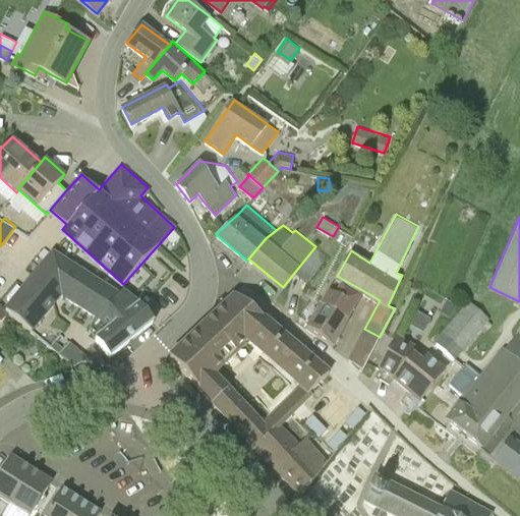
[(315,246),(294,273),(306,282),(328,255),(315,246)]
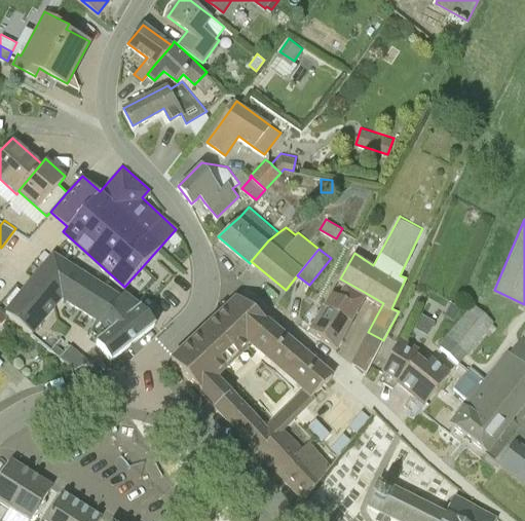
[(13,303),(6,312),(31,332),(40,321),(63,293),(99,322),(109,330),(97,341),(106,351),(111,359),(155,323),(141,304),(133,298),(124,290),(121,292),(100,280),(53,252),(24,291),(13,303)]
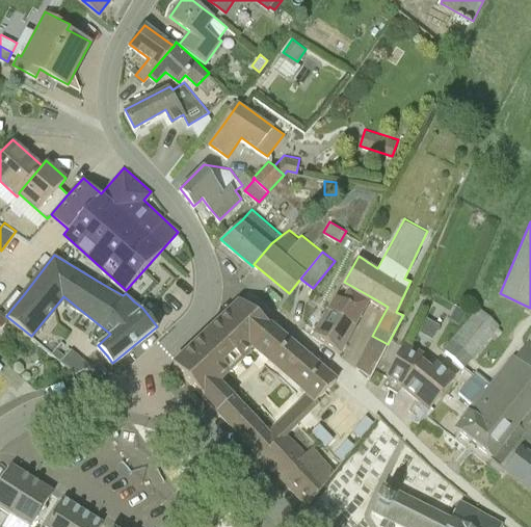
[(354,324),(370,296),(344,282),(341,286),(328,310),(354,324)]
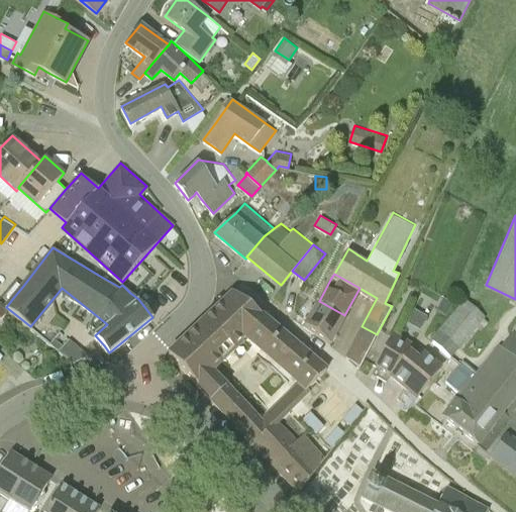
[(233,291),(169,352),(198,384),(199,383),(212,370),(249,333),(266,318),(263,315),(233,291)]
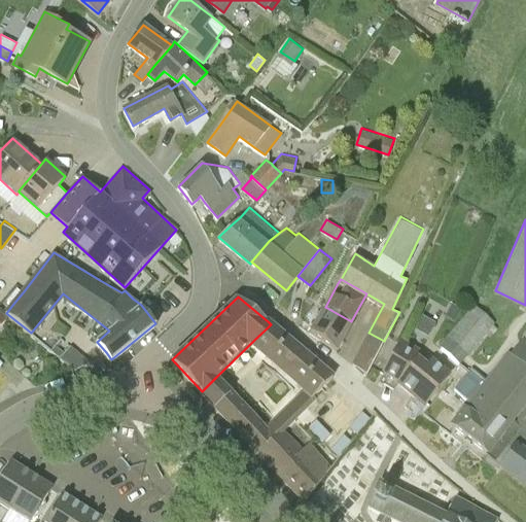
[(445,314),(454,319),(455,319),(462,306),(452,301),(445,314)]
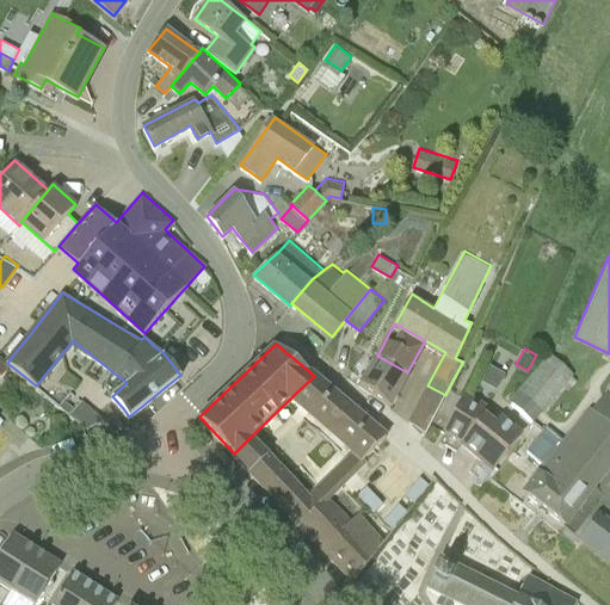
[(510,400),(531,418),(534,420),(574,372),(552,351),(510,400)]
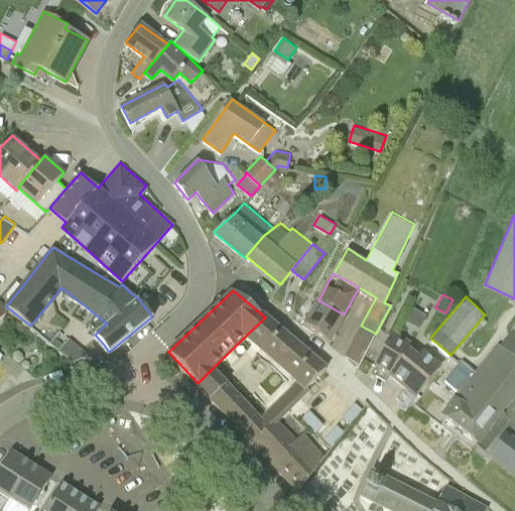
[(330,342),(344,314),(318,300),(315,306),(303,323),(330,342)]
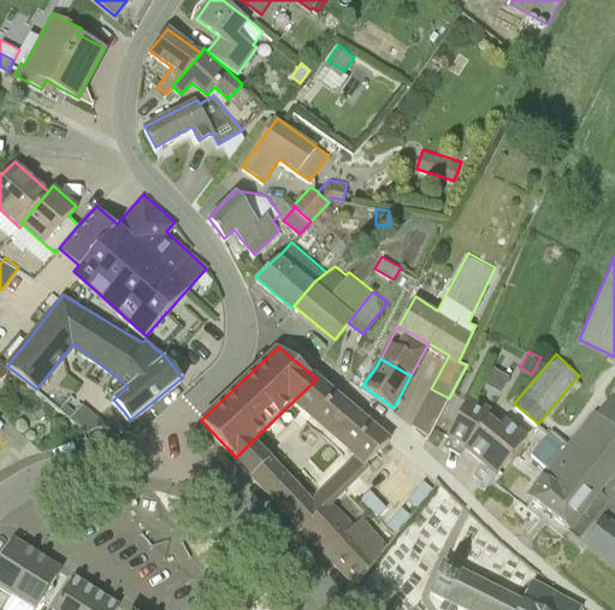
[(314,425),(327,436),(353,408),(317,379),(297,397),(320,419),(314,425)]
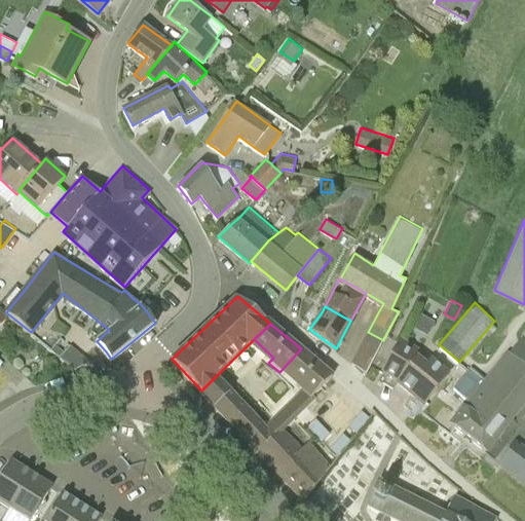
[(524,328),(520,335),(510,350),(508,348),(486,377),(472,364),(453,386),(469,401),(464,407),(451,423),(485,449),(498,433),(524,398),(524,328)]
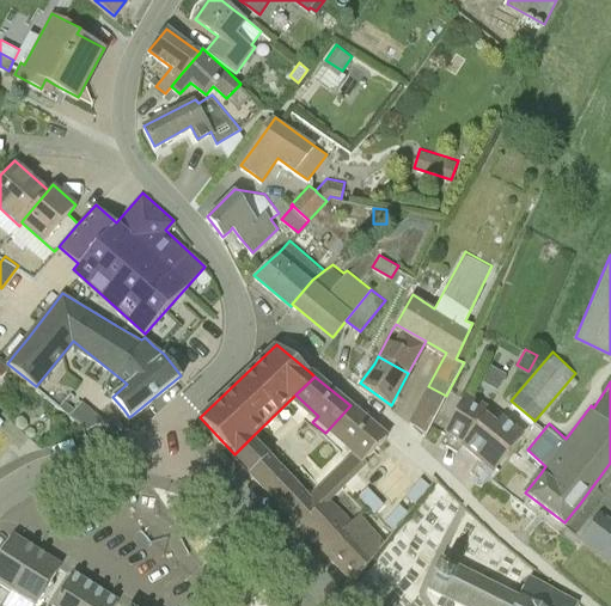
[(425,435),(426,436),(446,396),(428,386),(427,386),(409,420),(426,433),(425,435)]
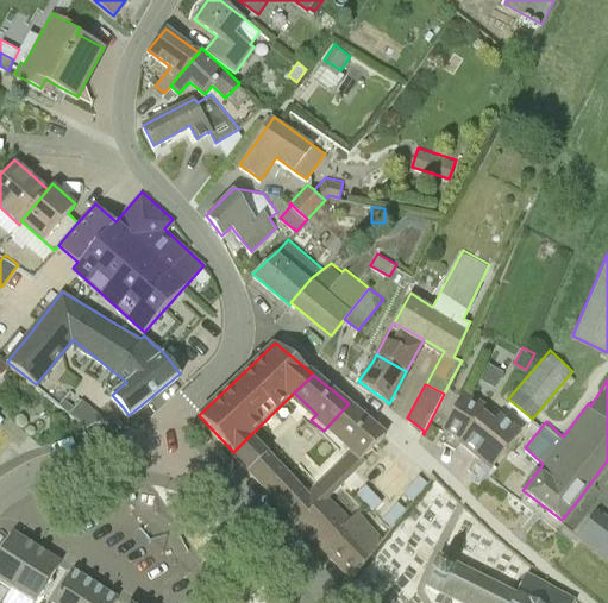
[(464,389),(444,428),(463,438),(459,441),(474,452),(480,456),(491,465),(506,446),(520,427),(505,415),(500,412),(494,418),(483,409),(488,402),(464,389)]
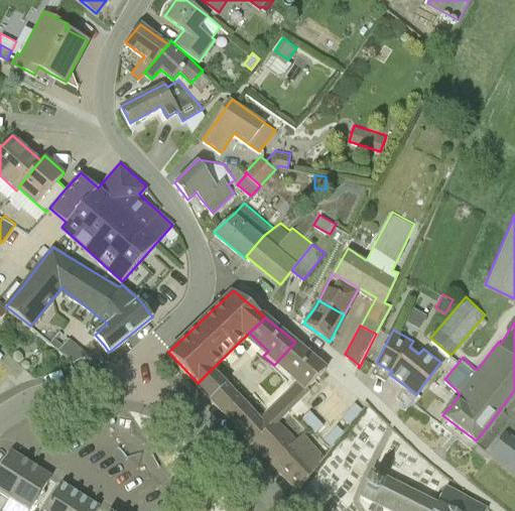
[(88,353),(82,347),(69,336),(57,349),(68,357),(74,362),(88,353)]
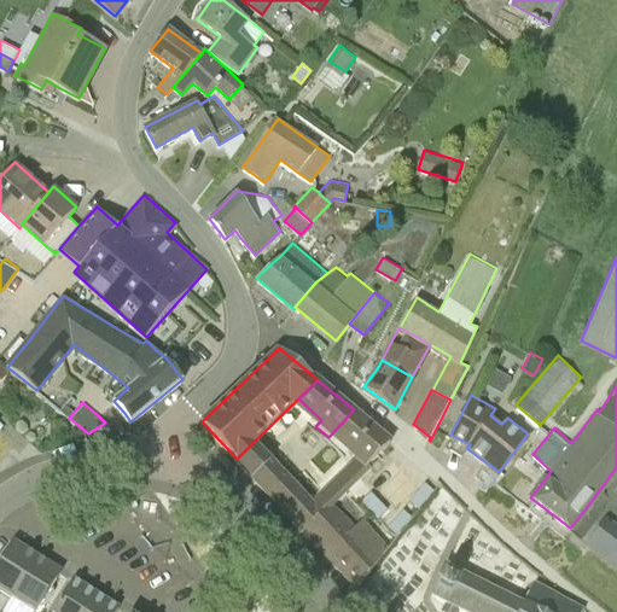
[(75,412),(65,403),(59,409),(69,418),(75,412)]
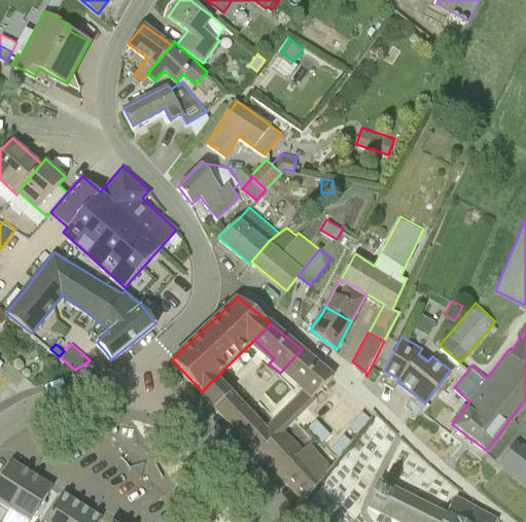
[(302,349),(280,373),(301,389),(284,406),(293,415),(334,375),(302,349)]
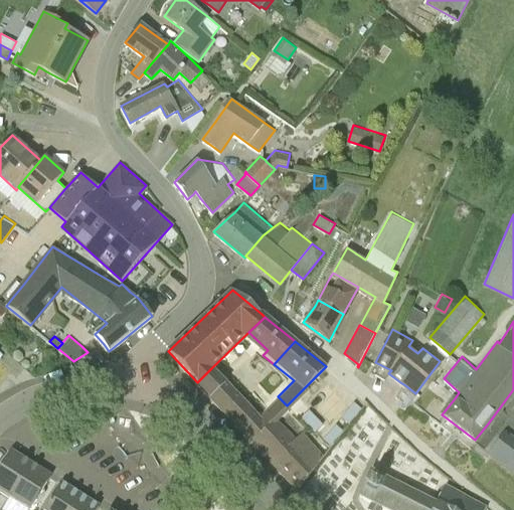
[(198,381),(197,382),(198,383),(208,393),(210,395),(210,396),(228,414),(243,399),(238,394),(224,380),(211,368),(198,381)]
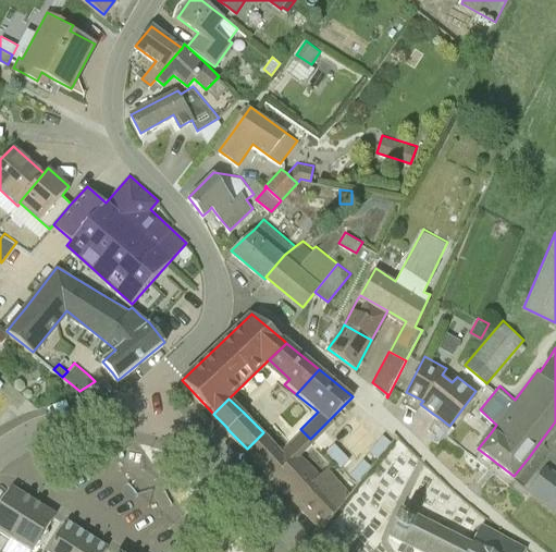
[(263,432),(247,449),(273,476),(295,454),(310,439),(300,429),(281,449),(263,432)]
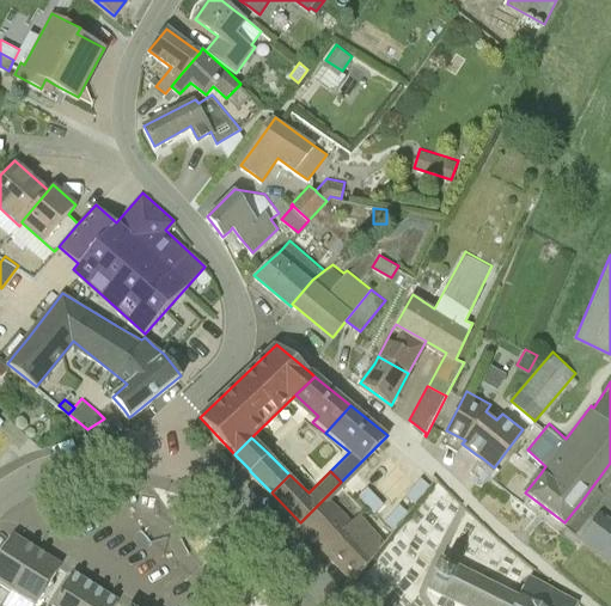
[(415,501),(429,483),(421,476),(407,494),(415,501)]
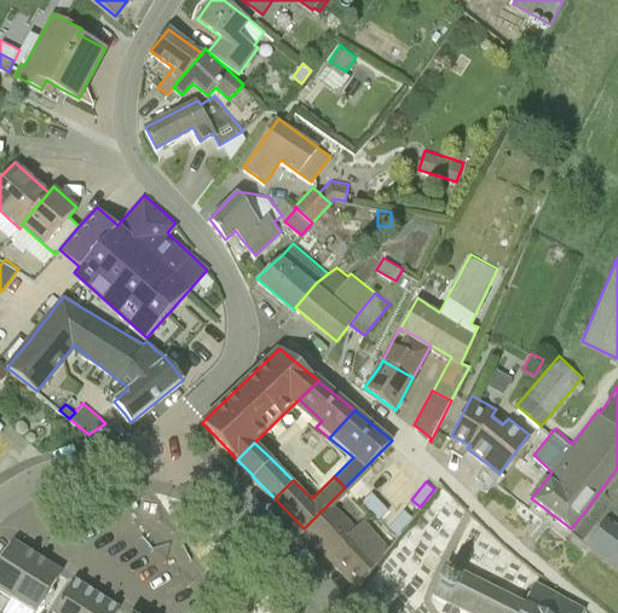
[(363,499),(380,516),(388,508),(371,491),(363,499)]
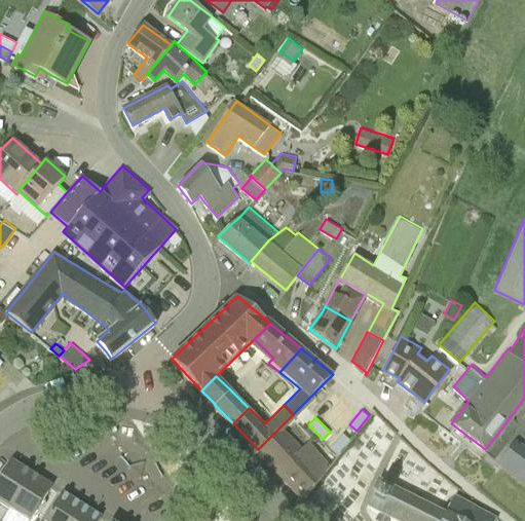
[(278,429),(258,449),(259,450),(279,472),(301,450),(278,429)]
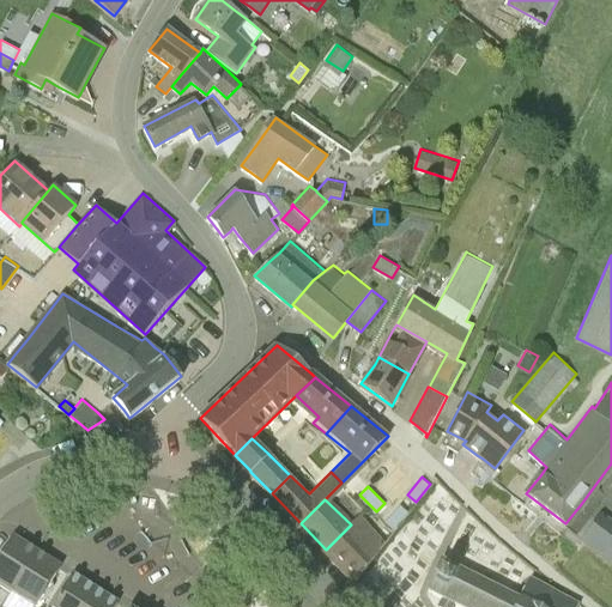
[(394,529),(408,510),(400,503),(386,521),(394,529)]
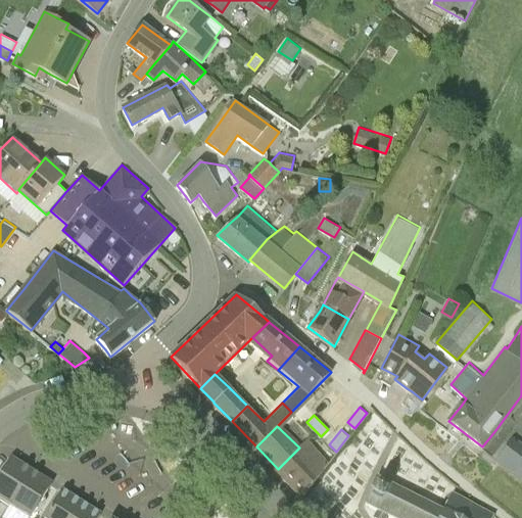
[(299,448),(278,469),(302,496),(323,470),(329,461),(307,438),(299,448)]
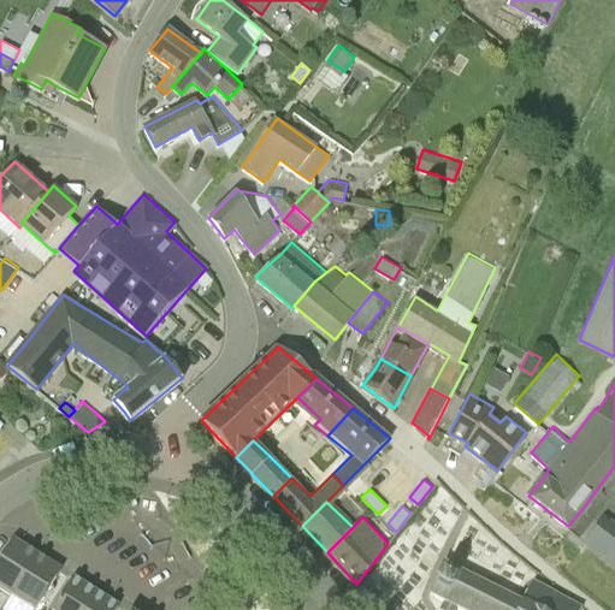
[(614,526),(603,517),(586,539),(614,562),(614,526)]
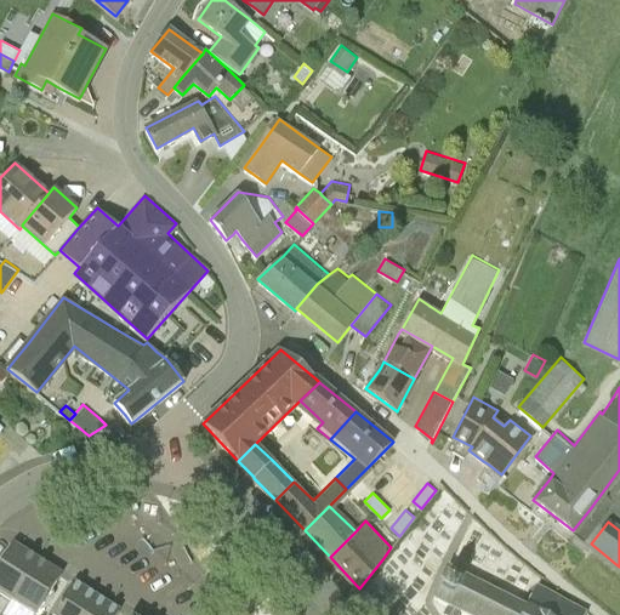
[(13,598),(39,557),(13,541),(0,562),(0,588),(11,597),(13,598)]
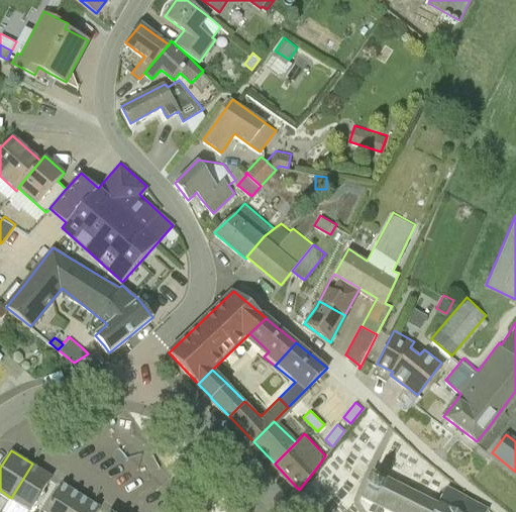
[(9,497),(2,509),(3,510),(6,511),(26,511),(28,509),(30,510),(32,505),(38,505),(36,500),(43,488),(52,476),(32,464),(11,498),(9,497)]
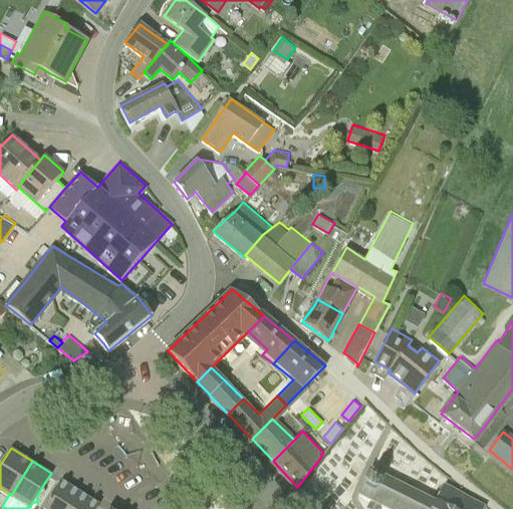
[(481,508),(484,505),(444,485),(441,491),(440,490),(434,500),(369,468),(358,493),(370,500),(367,506),(372,508),(378,508),(381,505),(390,508),(481,508)]
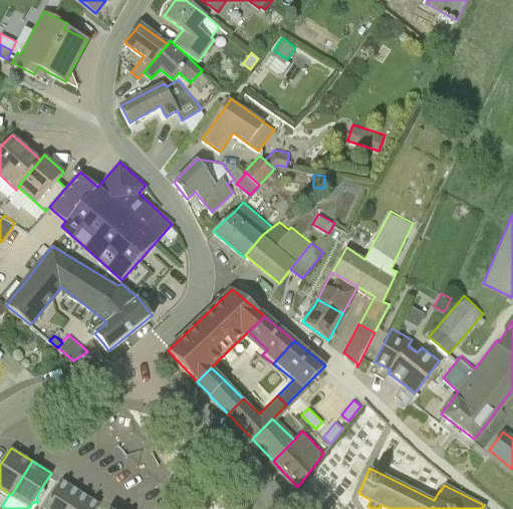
[(44,508),(68,508),(80,491),(61,479),(43,508),(44,508)]
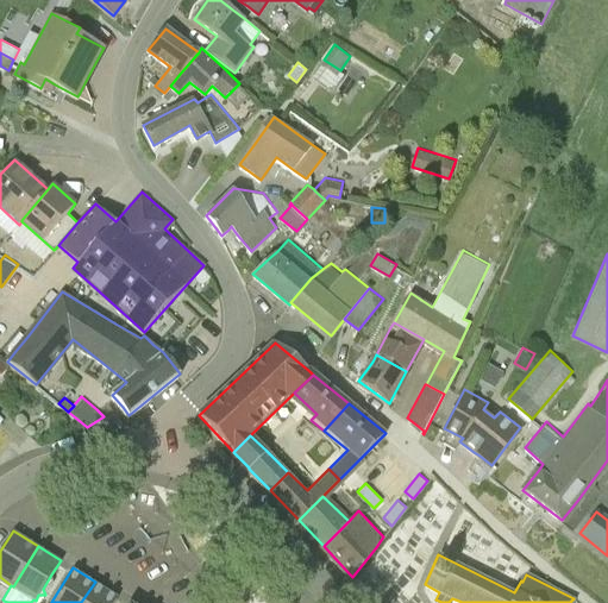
[(81,602),(112,602),(118,596),(95,582),(81,602)]
